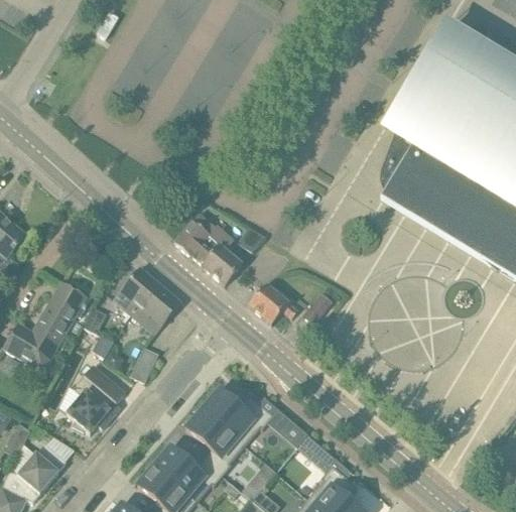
[(105,38),(118,18),(109,12),(97,33),(105,38)]
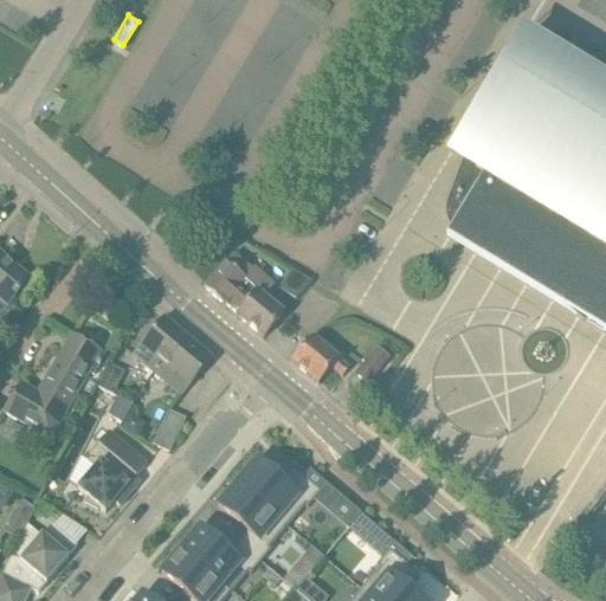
[(605,55),(561,28),(550,45),(528,31),(466,133),(471,136),(447,198),(446,200),(446,202),(446,206),(446,208),(446,211),(446,213),(446,215),(447,218),(449,221),(450,223),(451,225),(445,234),(605,331),(605,329),(605,55)]
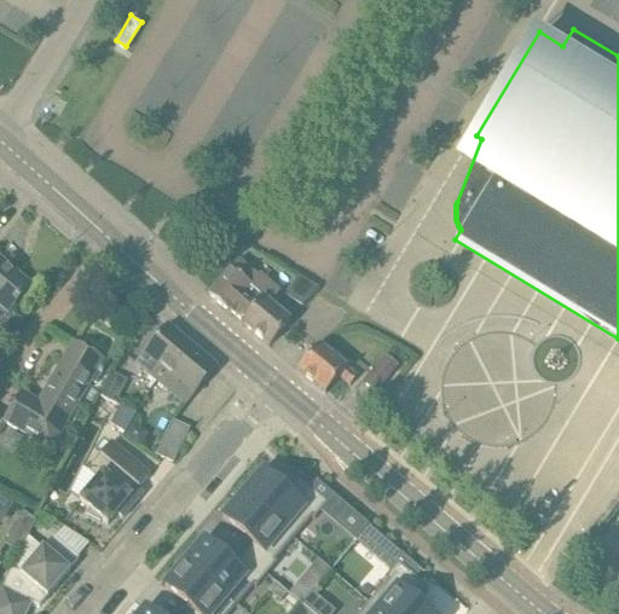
[(30,283),(0,256),(0,323),(11,331),(16,326),(22,318),(10,307),(30,283)]
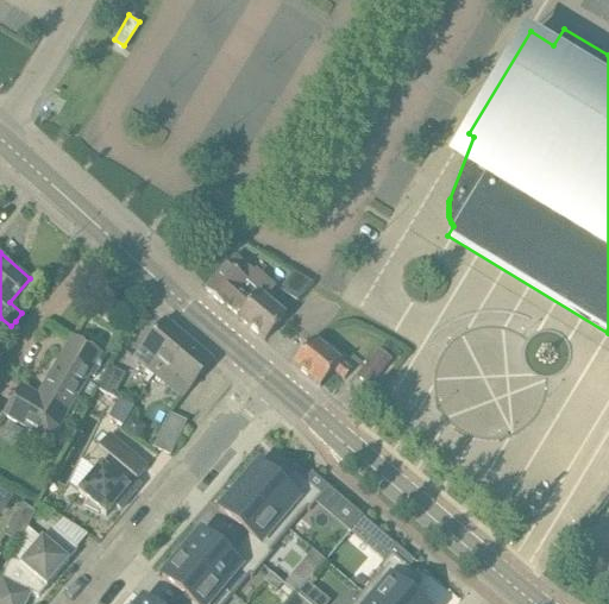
[(227,260),(206,287),(224,302),(225,301),(239,313),(238,314),(265,337),(286,313),(286,312),(265,296),(276,283),(255,265),(253,268),(246,262),(238,270),(227,260)]
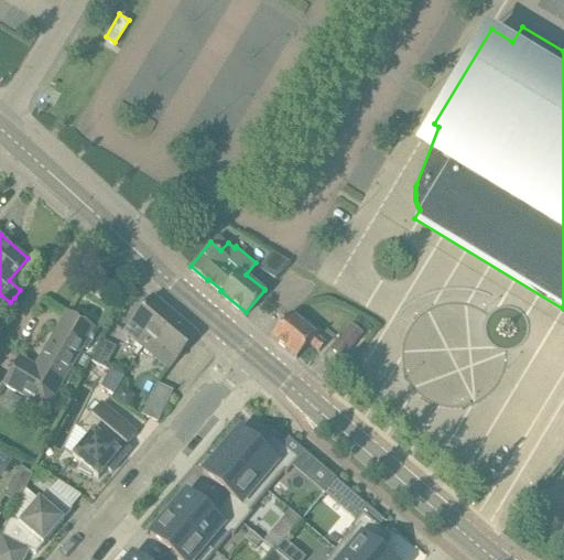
[(271,248),(260,266),(275,276),(290,258),(271,248)]
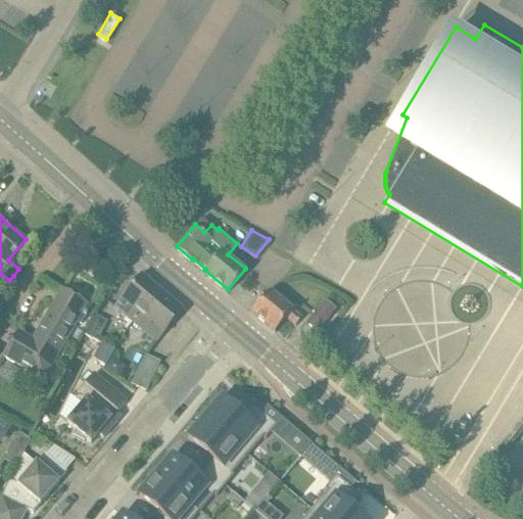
[(115,304),(133,319),(139,311),(148,299),(150,301),(161,289),(142,273),(115,304)]
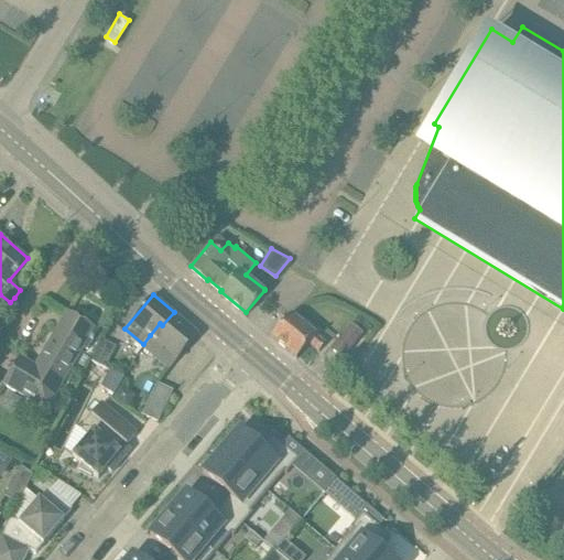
[(94,326),(66,310),(34,365),(19,356),(4,381),(46,406),(94,326)]
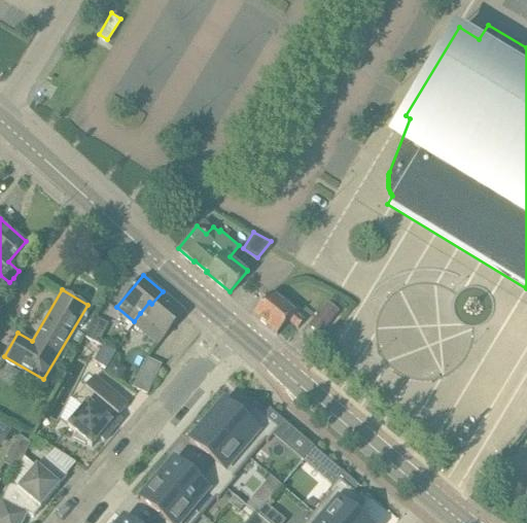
[(140,313),(134,321),(156,341),(183,310),(163,291),(151,304),(149,302),(140,313)]
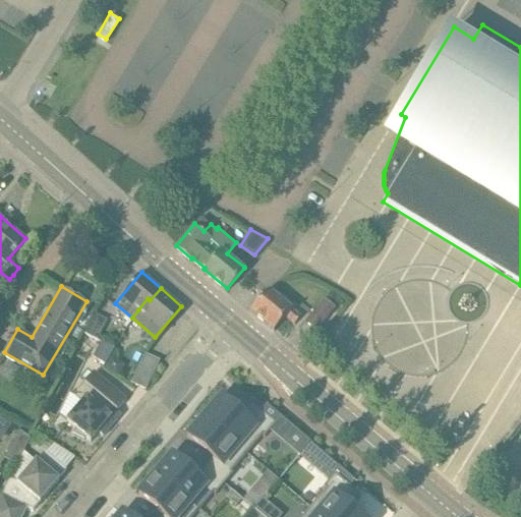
[(265,292),(250,308),(274,328),(285,314),(294,322),(300,314),(269,288),(265,292)]
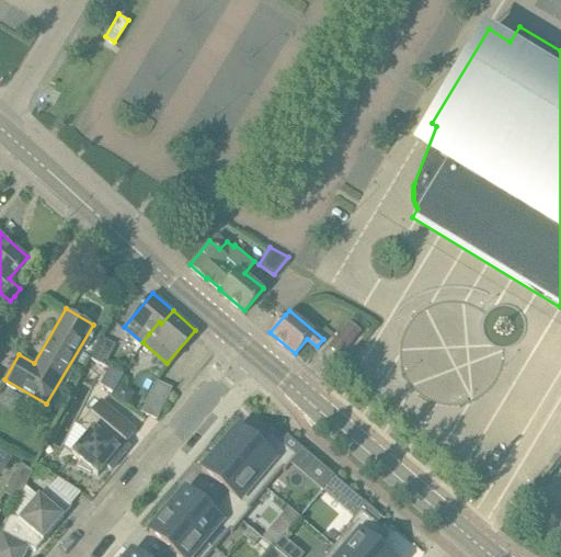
[(361,329),(348,318),(328,344),(341,354),(361,329)]
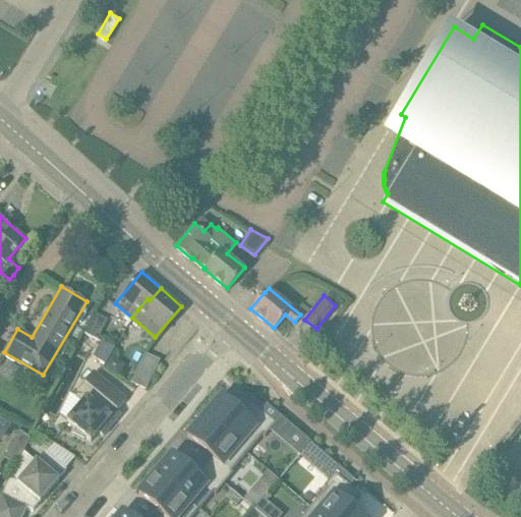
[(106,317),(93,310),(87,322),(82,330),(96,336),(106,317)]
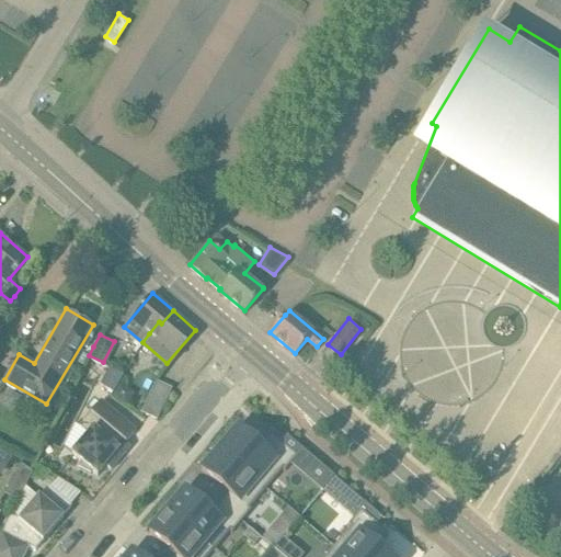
[(124,373),(110,365),(100,382),(113,390),(124,373)]
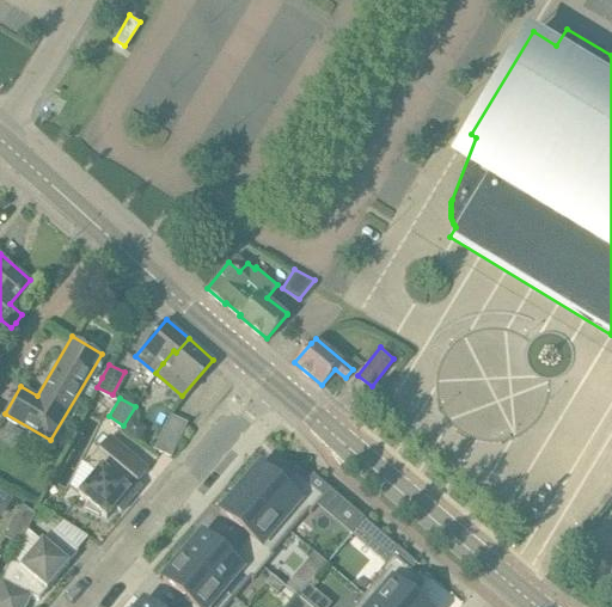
[(188,418),(171,411),(154,446),(171,453),(188,418)]
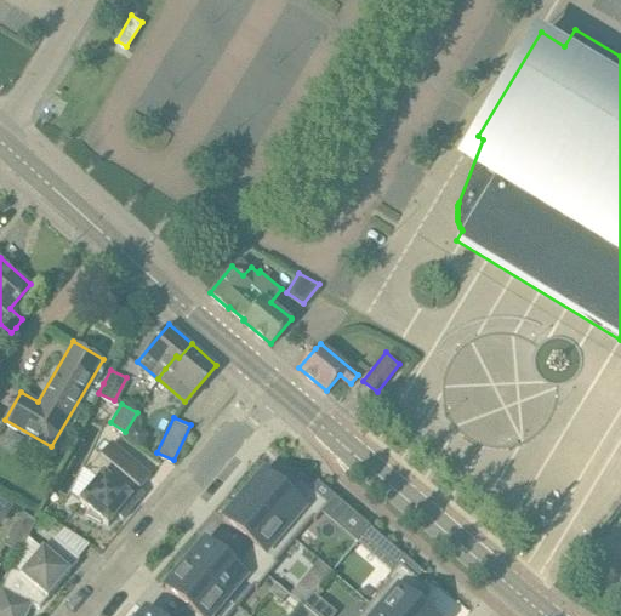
[(151,473),(112,440),(87,468),(98,478),(80,498),(90,507),(86,513),(100,520),(102,518),(108,523),(117,512),(123,517),(137,500),(132,495),(151,473)]
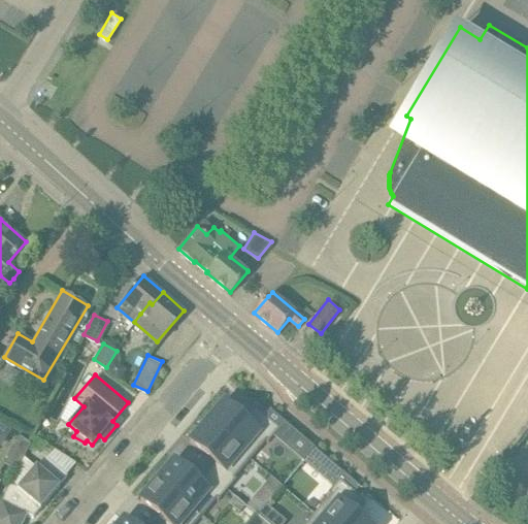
[(224,400),(206,420),(250,457),(258,448),(266,438),(268,439),(277,429),(279,426),(286,420),(270,406),(264,414),(254,404),(243,417),(224,400)]
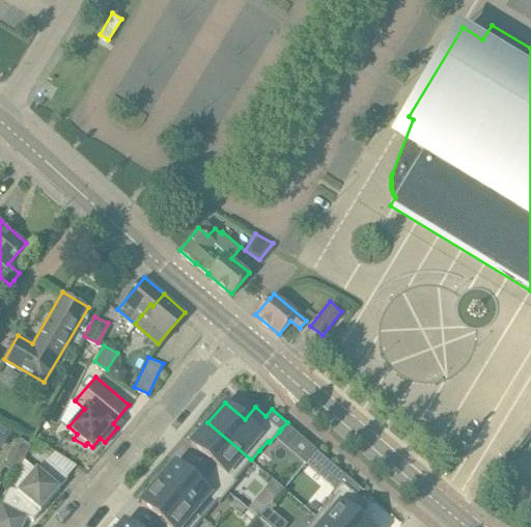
[(207,422),(191,442),(216,464),(208,473),(228,491),(238,479),(235,478),(251,460),(207,422)]
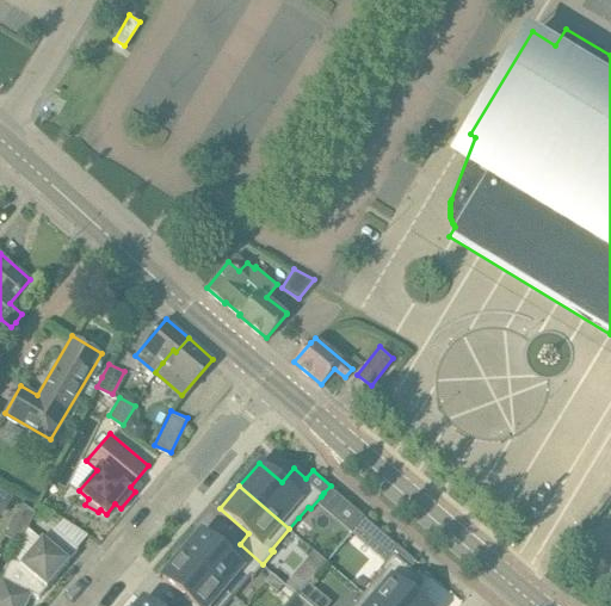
[(323,493),(321,496),(335,508),(331,514),(351,531),(364,514),(331,486),(323,493)]
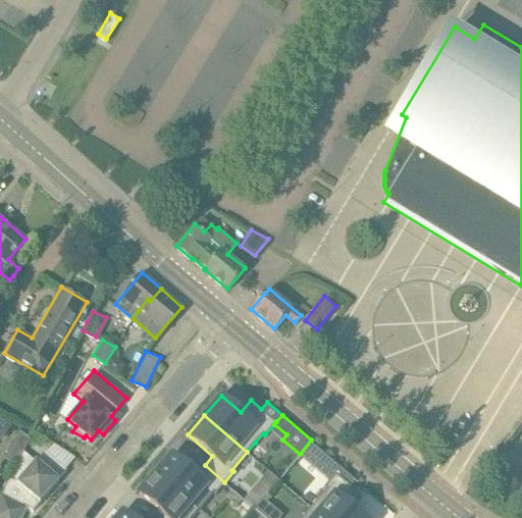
[(15,464),(27,442),(30,435),(20,428),(19,429),(4,457),(15,464)]
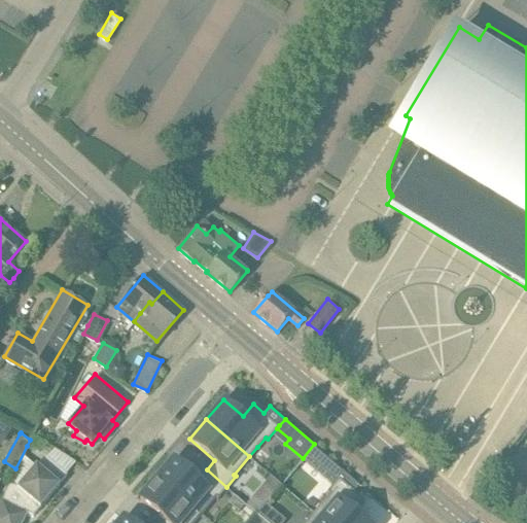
[(314,444),(303,458),(332,484),(334,482),(339,477),(353,489),(358,482),(314,444)]
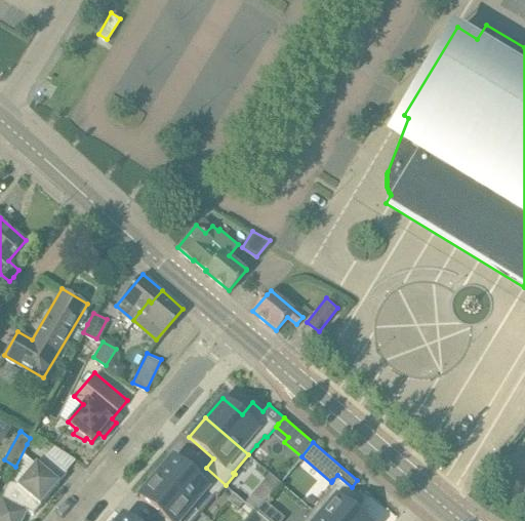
[(21,520),(27,510),(33,512),(59,481),(58,480),(67,470),(45,452),(37,462),(36,461),(17,483),(9,479),(0,498),(0,520),(21,520)]
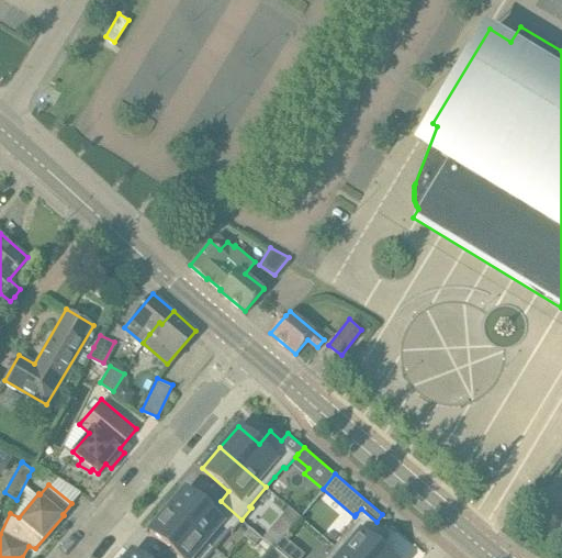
[(184,488),(167,509),(213,548),(229,528),(232,531),(240,521),(242,520),(221,501),(212,511),(184,488)]
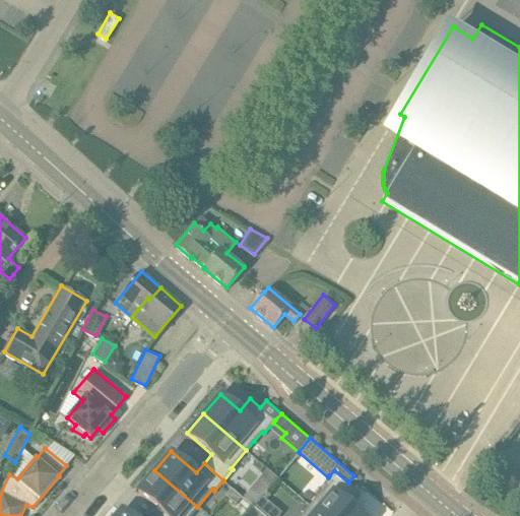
[(267,467),(243,496),(253,505),(262,495),(277,476),(267,467)]
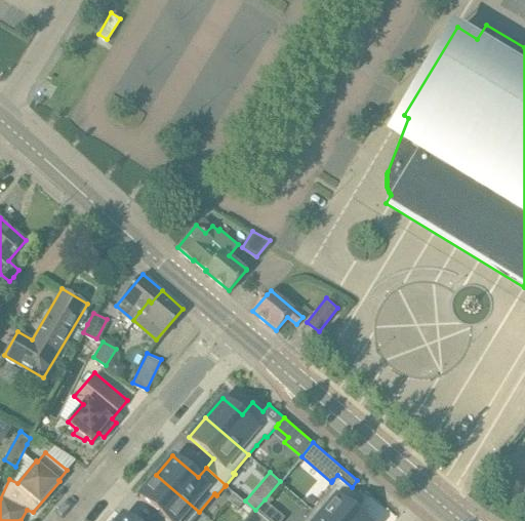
[(156,475),(139,495),(164,516),(160,520),(191,520),(192,520),(195,517),(199,512),(156,475)]
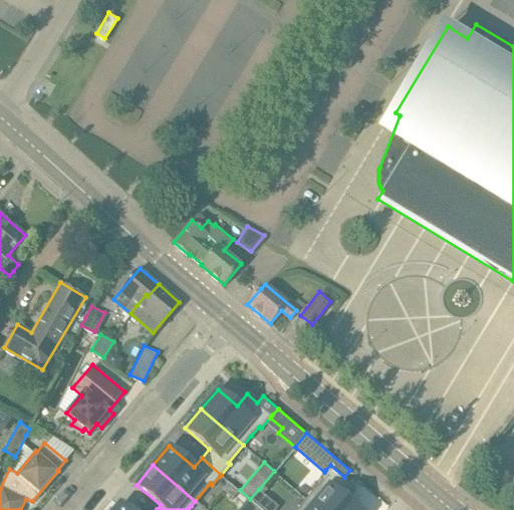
[(321,480),(305,498),(319,509),(358,509),(344,498),(355,486),(344,477),(330,465),(325,470),(324,472),(318,478),(321,480)]
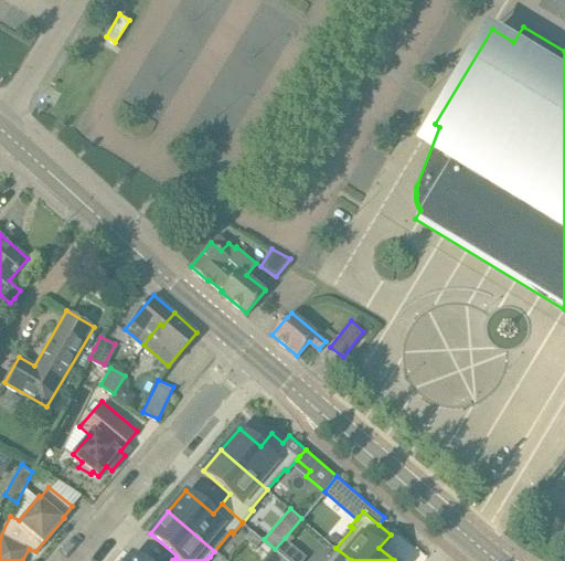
[(251,529),(245,536),(256,546),(262,538),(251,529)]
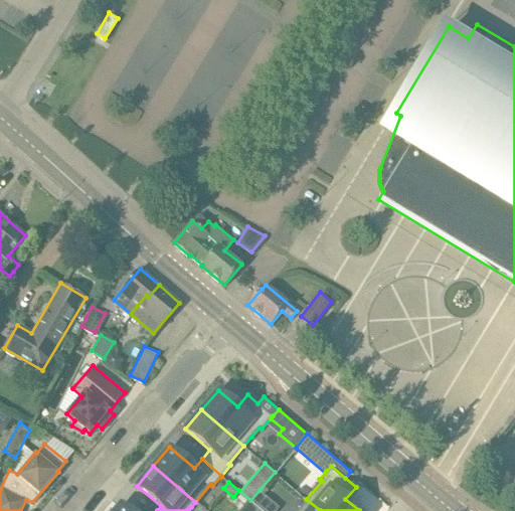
[(260,490),(250,500),(258,507),(267,496),(260,490)]
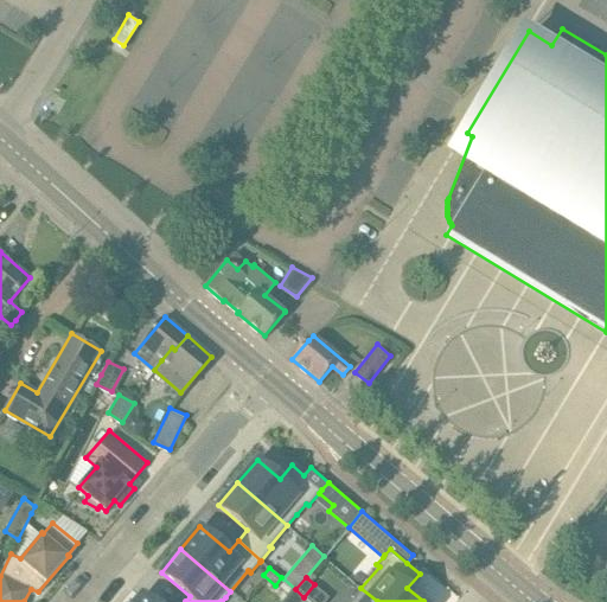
[(377,601),(360,588),(347,601),(377,601)]
